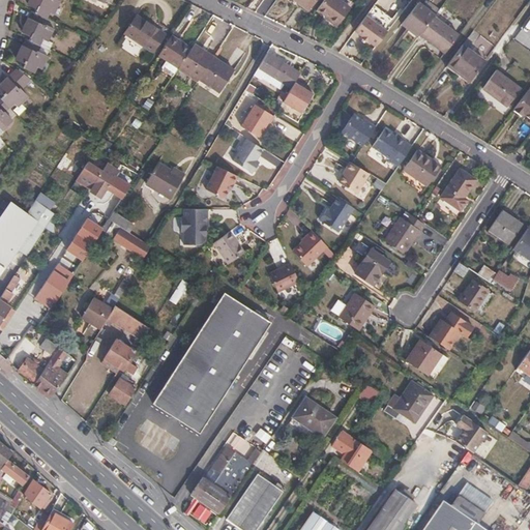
[(32,0),(33,0),(30,6),(37,9),(35,13),(34,12),(30,20),(29,20),(25,27),(27,28),(24,34),(31,37),(29,41),(27,40),(24,48),(23,47),(19,55),(21,56),(18,61),(25,65),(23,68),(35,75),(37,68),(41,70),(48,56),(38,52),(41,47),(45,40),(48,42),(54,29),(48,26),(50,21),(47,20),(50,13),(54,15),(60,1),(56,0),(32,0)]
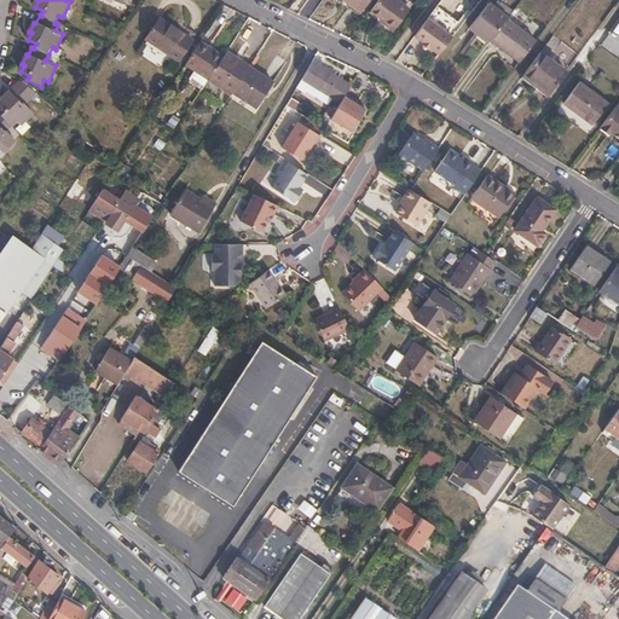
[(368,0),(339,0),(359,13),(368,0)]
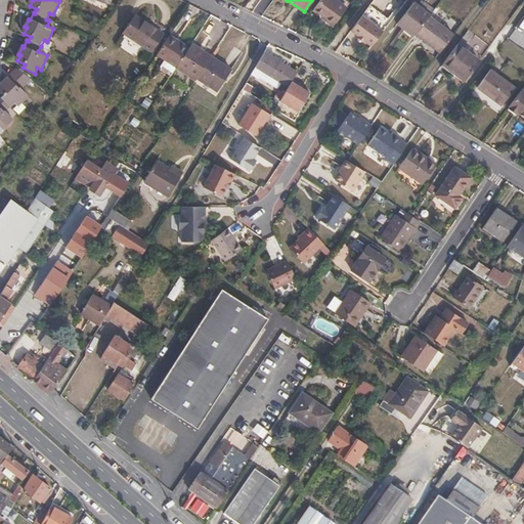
[(348,6),(339,0),(320,0),(315,8),(335,24),(348,6)]
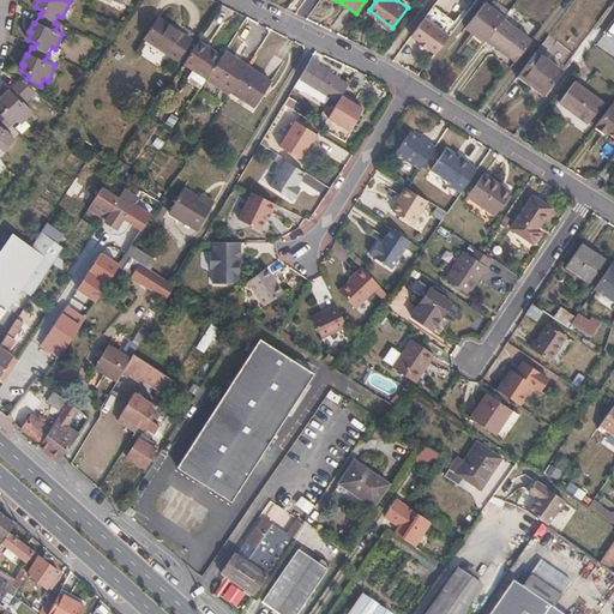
[(469,32),(488,7),(482,2),(463,28),(469,32)]
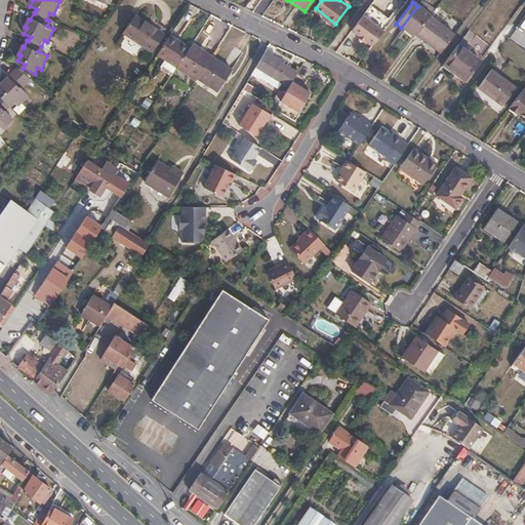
[(404,27),(414,35),(429,16),(430,15),(417,6),(401,28),(402,29),(404,27)]
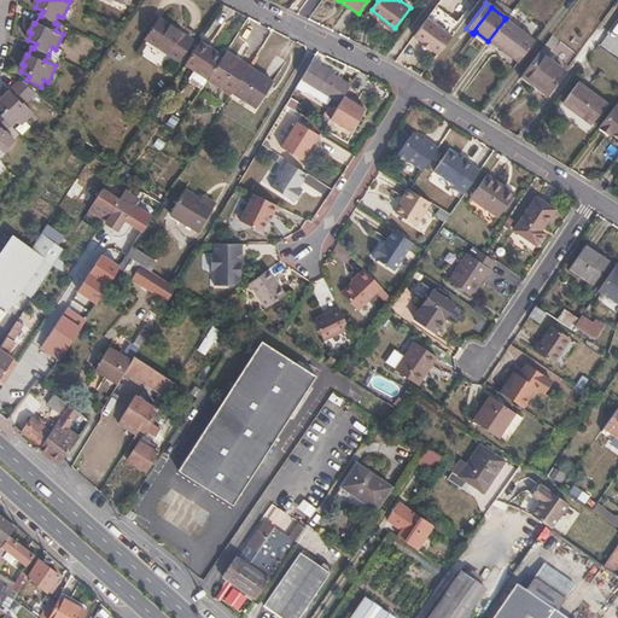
[(145,40),(162,51),(176,30),(158,18),(145,40)]
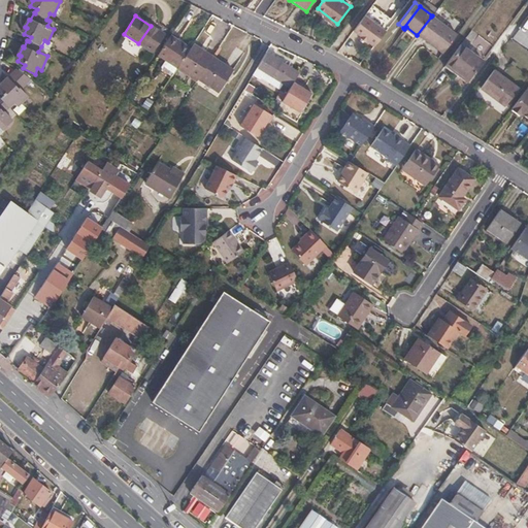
[(387,32),(365,17),(354,32),(361,37),(360,39),(366,44),(368,42),(375,47),(387,32)]
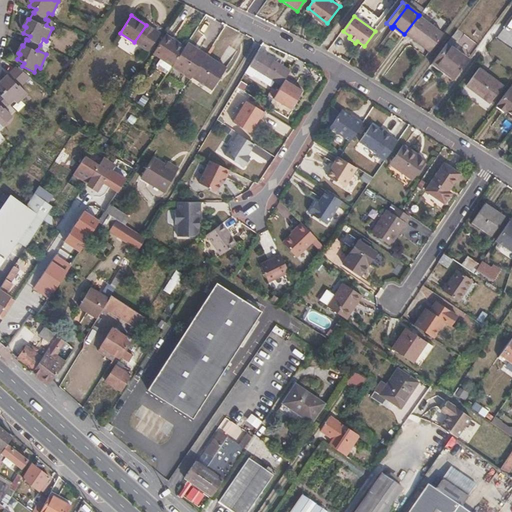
[(418,16),(404,34),(416,42),(417,40),(422,44),(435,28),(418,16)]
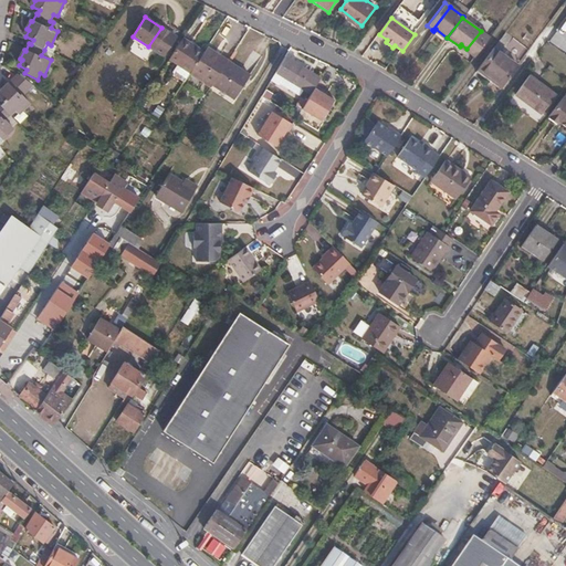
[(161,28),(148,46),(163,55),(175,37),(161,28)]
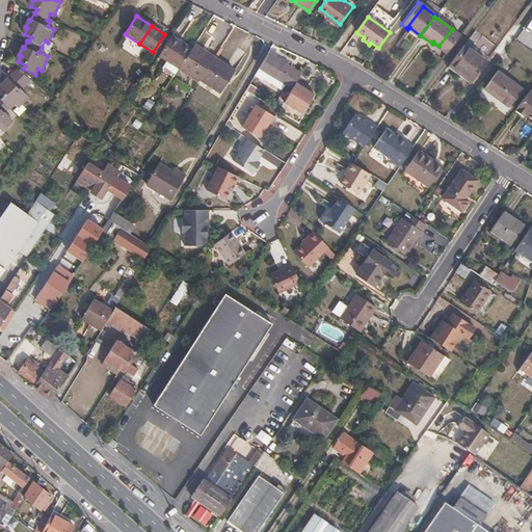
[(452,29),(439,46),(447,52),(459,35),(452,29)]
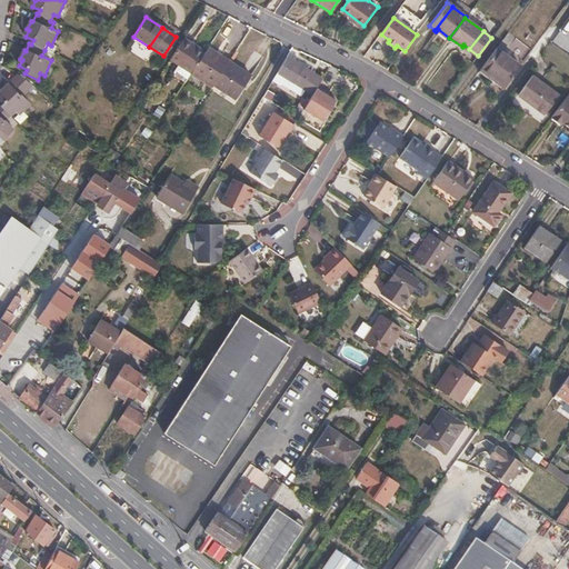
[(169,60),(183,70),(198,48),(182,40),(169,60)]
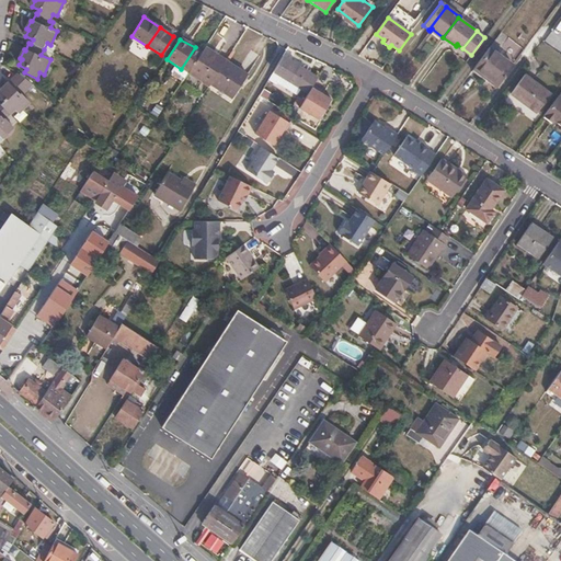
[(195,47),(181,69),(189,73),(189,72),(202,52),(195,47)]
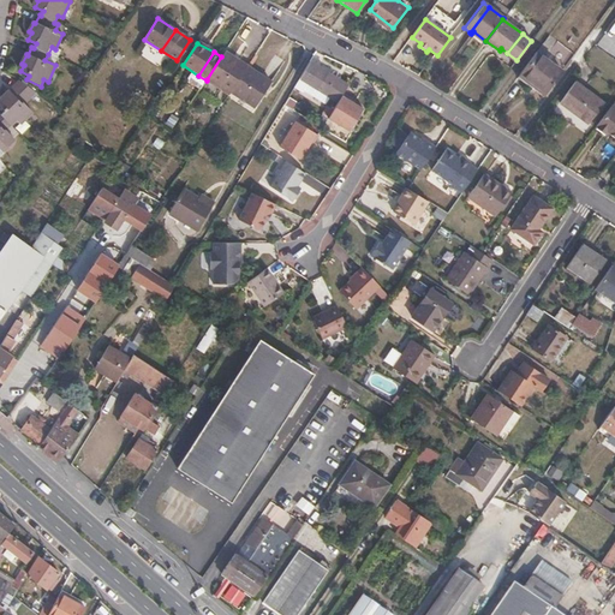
[(231,91),(245,70),(232,61),(234,57),(225,52),(221,57),(207,79),(230,94),(231,91)]
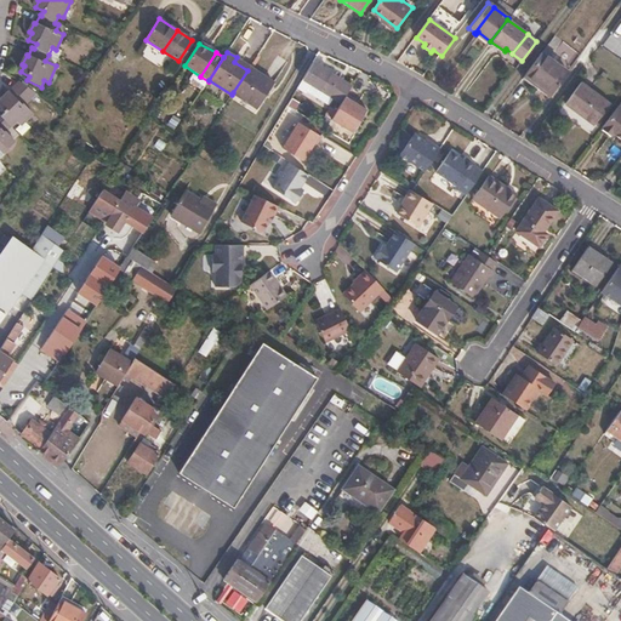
[(568,73),(541,53),(522,79),(548,98),(568,73)]
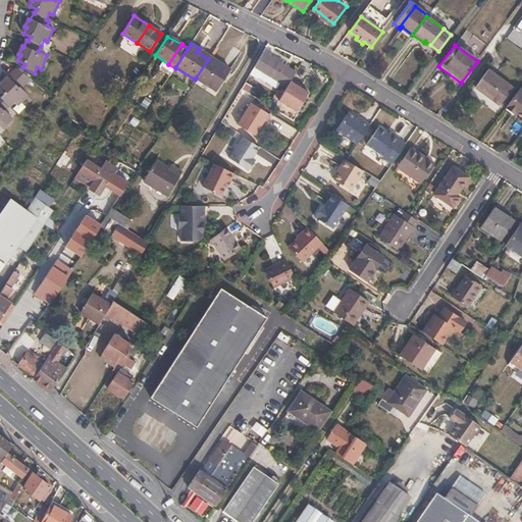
[(210,55),(199,48),(197,52),(208,59),(210,55)]
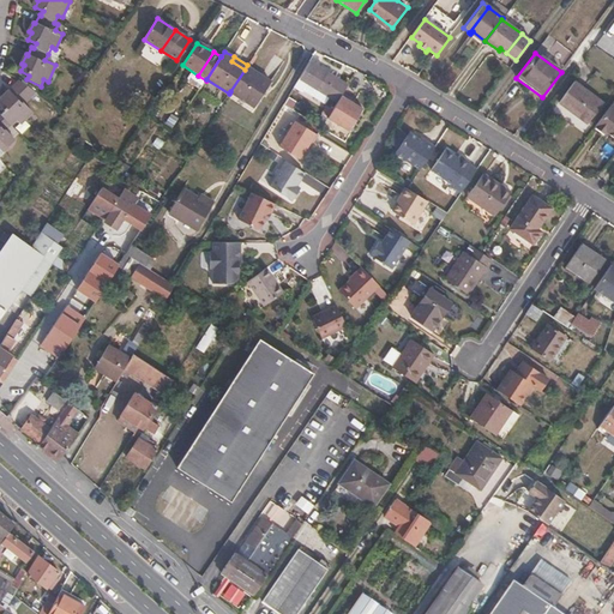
[(245,70),(230,91),(254,106),(270,79),(247,65),(245,70)]
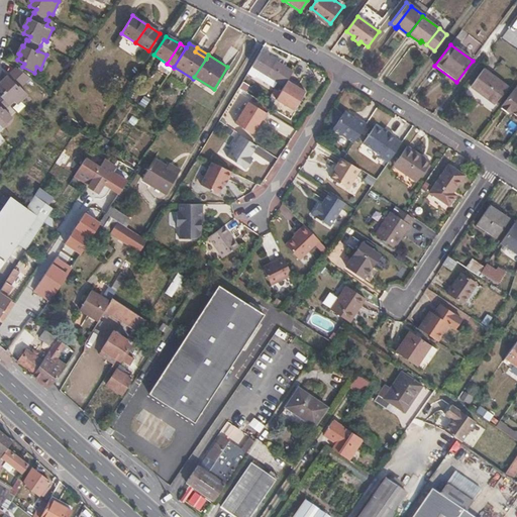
[(266,77),(274,64),(259,55),(250,68),(266,77)]
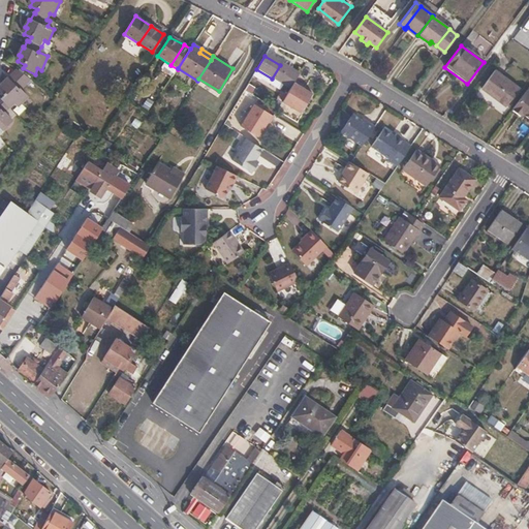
[(272,79),(289,90),(294,82),(298,76),(280,65),(272,79)]
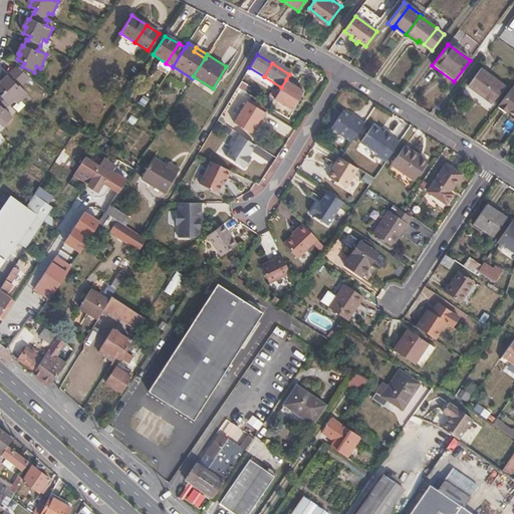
[(495,80),(481,69),(468,87),(493,104),(505,87),(495,80)]
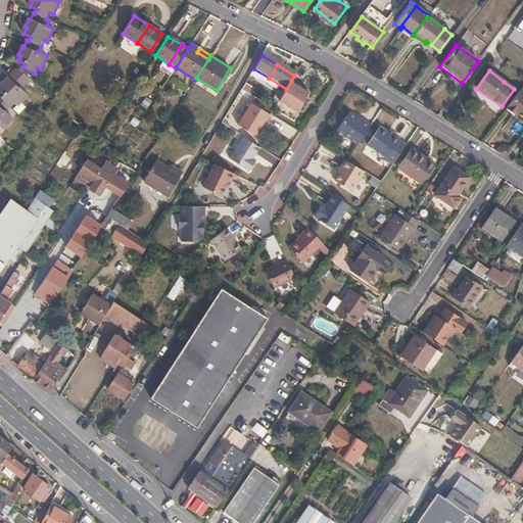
[(25,85),(14,74),(9,79),(8,78),(2,83),(3,85),(0,87),(0,90),(4,95),(1,98),(0,97),(0,127),(1,129),(12,119),(5,111),(9,107),(15,102),(17,105),(28,96),(21,88),(25,85)]
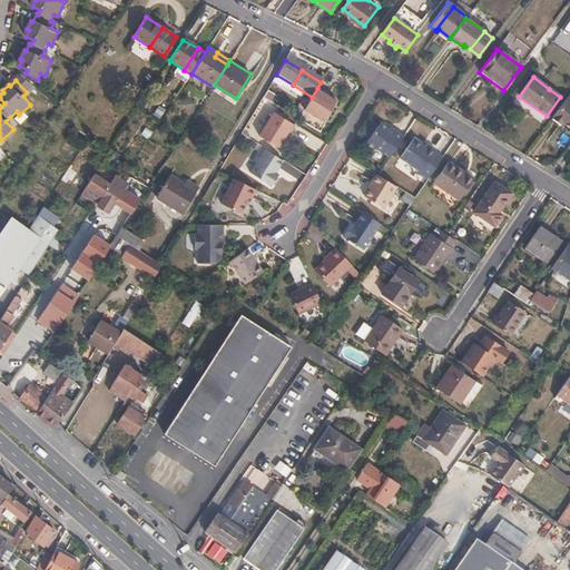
[(317,88),(312,97),(303,111),(322,124),(335,104),(323,97),(325,94),(317,88)]
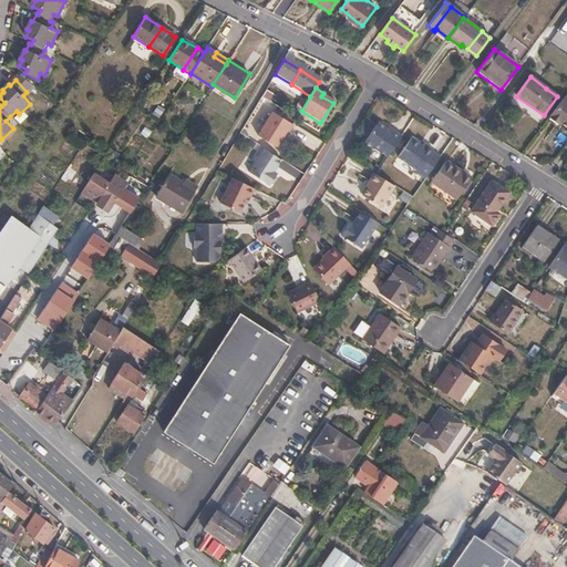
[(566,99),(565,98),(563,101),(548,119),(560,127),(562,124),(566,127),(566,99)]
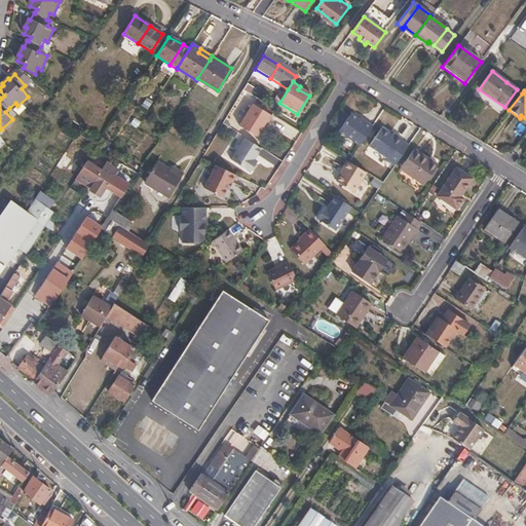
[(274,111),(279,103),(274,100),(269,108),(274,111)]
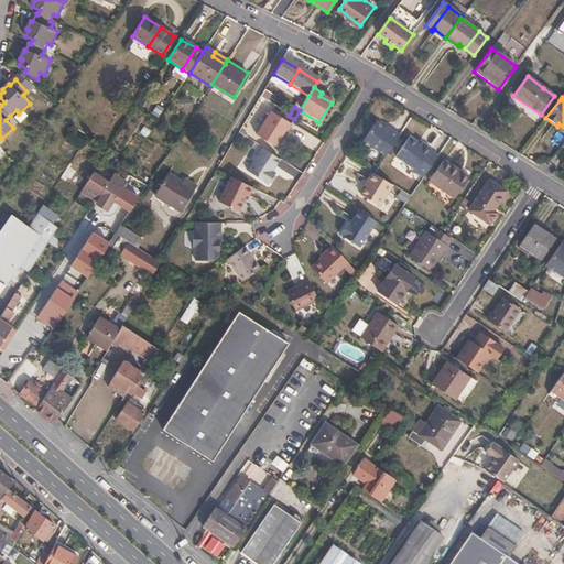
[(290,127),(268,114),(253,138),(273,149),(281,134),(284,137),(290,127)]
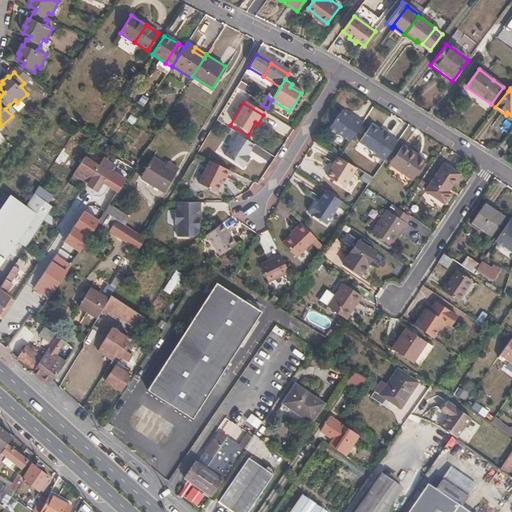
[(353,120),(339,111),(327,127),(349,142),(362,123),(355,118),(353,120)]
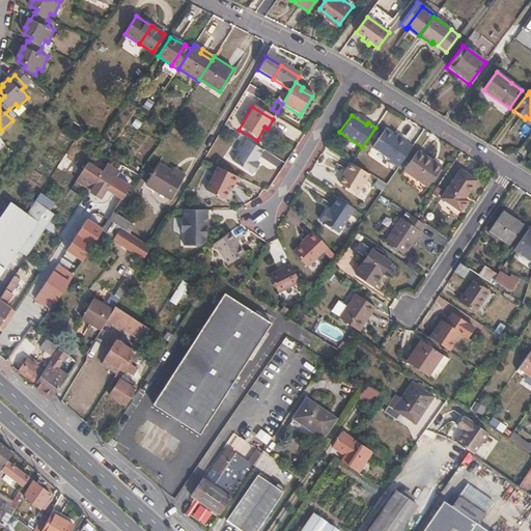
[(397,138),(385,130),(373,146),(393,160),(392,162),(399,167),(413,146),(406,142),(407,140),(399,135),(397,138)]
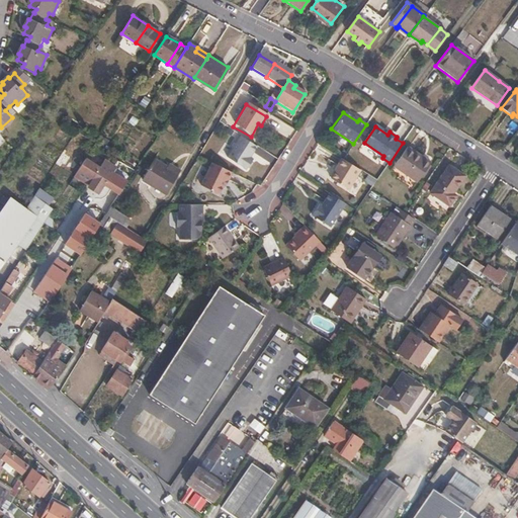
[(255,147),(239,136),(234,143),(230,143),(228,147),(230,150),(224,157),(245,171),(252,159),(248,157),(255,147)]
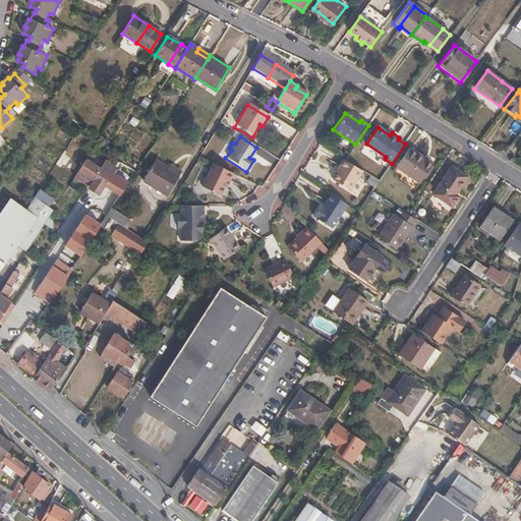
[(406,172),(420,152),(412,147),(398,167),(406,172)]
